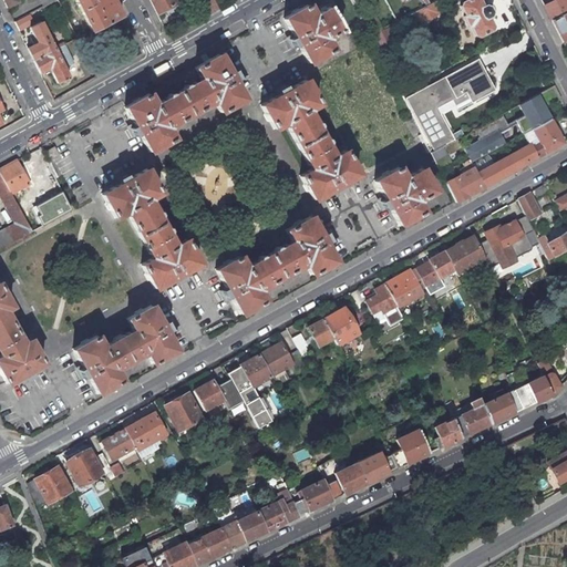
[(75,0),(91,31),(121,17),(112,0),(75,0)]
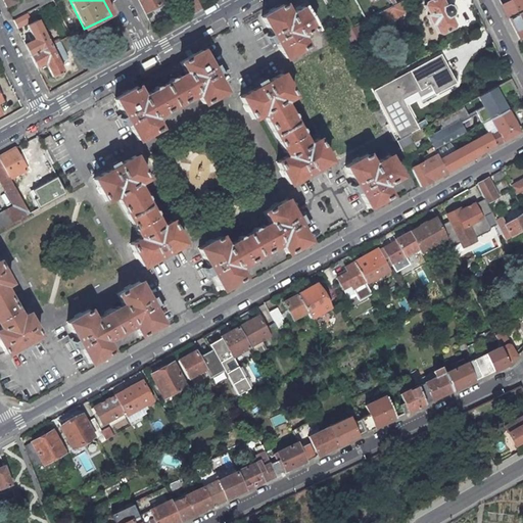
[(138,0),(144,11),(152,7),(156,15),(167,9),(162,1),(161,2),(159,0),(138,0)]
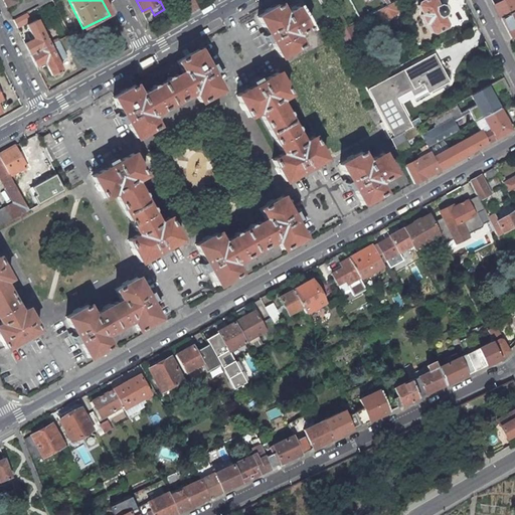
[(172,9),(178,20),(190,13),(183,0),(180,0),(172,5),(172,9)]
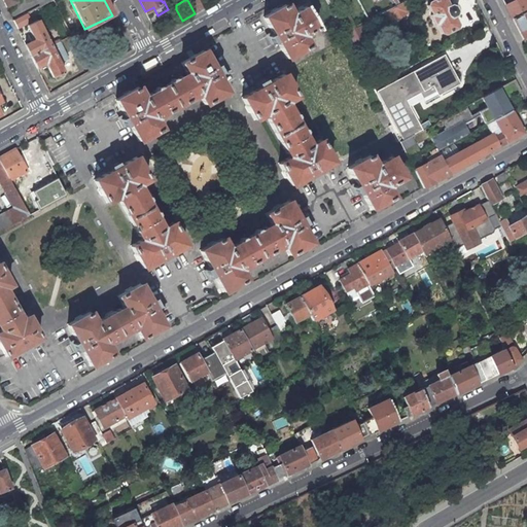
[(197,0),(187,0),(195,13),(202,9),(197,0)]
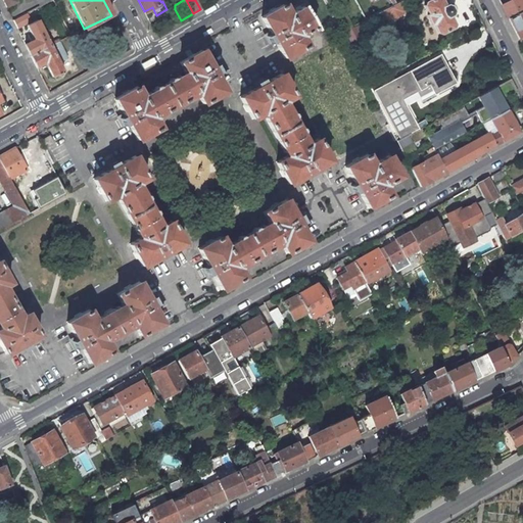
[(429,0),(426,2),(425,6),(429,14),(427,15),(432,26),(434,25),(438,33),(442,35),(454,29),(455,25),(450,16),(454,11),(452,6),(445,6),(441,0),(429,0)]
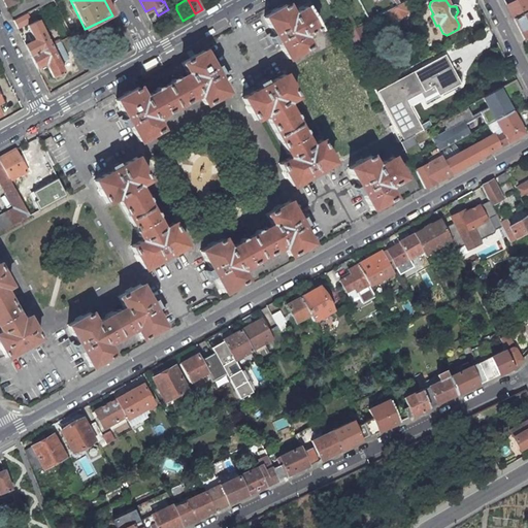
[(514,20),(527,11),(527,0),(518,0),(507,6),(514,20)]
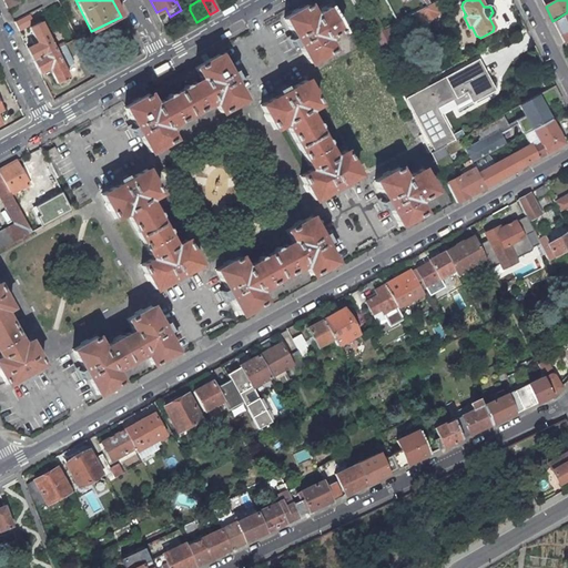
[(361,19),(364,18),(357,3),(354,4),(361,19)]
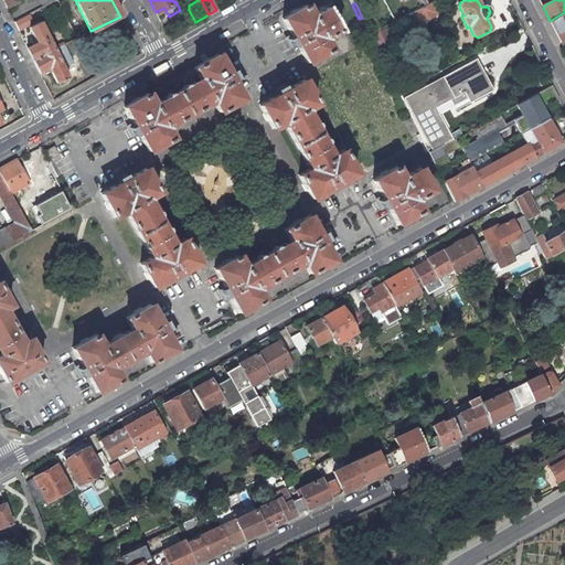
[(436,11),(432,3),(416,11),(419,20),(423,19),(424,20),(434,14),(433,13),(436,11)]
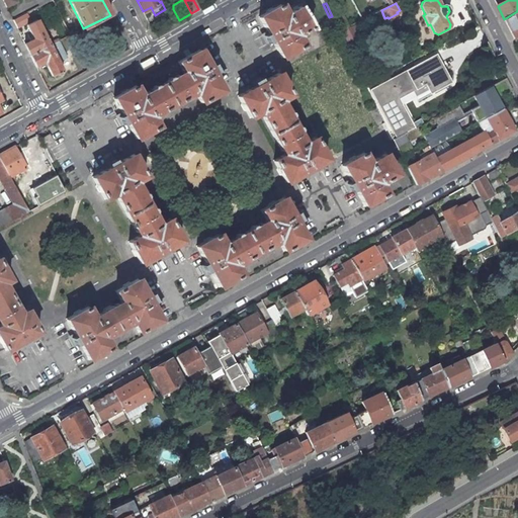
[(266,13),(259,17),(281,58),(288,54),(289,54),(289,51),(292,49),(295,50),(296,50),(304,46),(299,37),(297,33),(299,32),(301,33),(312,27),(300,6),(290,12),(290,15),(288,16),(285,12),(281,5),(274,8),(273,9),(272,12),(270,14),(266,13)]
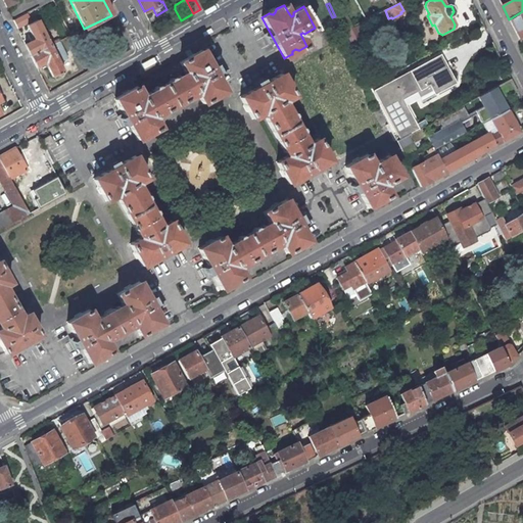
[(522,11),(509,19),(519,39),(522,36),(522,11)]
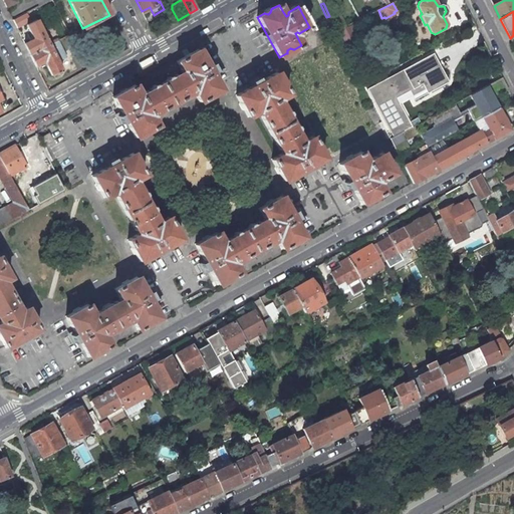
[(30,21),(26,13),(13,20),(16,27),(30,21)]
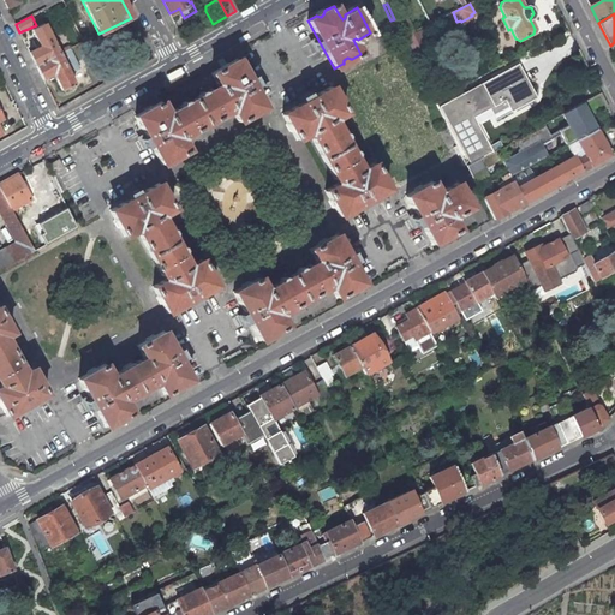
[(406,16),(395,21),(404,37),(415,33),(406,16)]
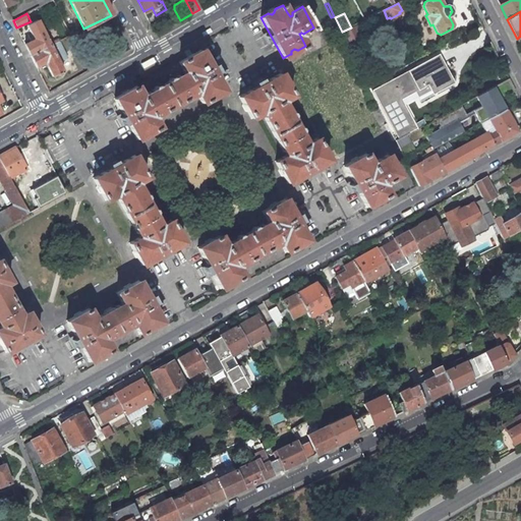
[(35,40),(24,44),(31,55),(51,45),(38,19),(26,24),(35,40)]
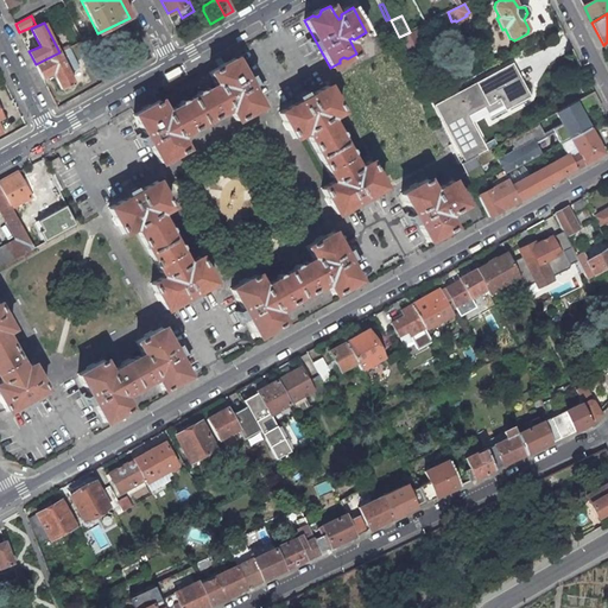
[(59,52),(36,64),(42,78),(54,73),(62,89),(75,83),(69,71),(77,67),(68,49),(59,52)]
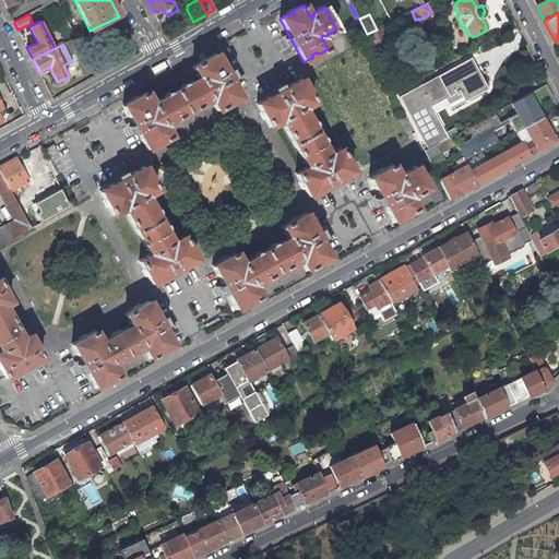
[(131,102),(122,106),(147,150),(155,145),(156,142),(159,140),(163,141),(164,141),(171,137),(166,128),(165,123),(166,122),(169,123),(206,103),(207,99),(210,98),(212,103),(216,111),(224,107),(225,106),(226,103),(228,102),(233,103),(233,102),(240,97),(216,54),(207,58),(206,62),(204,63),(200,62),(192,67),(197,75),(198,80),(194,82),(192,81),(158,100),(157,103),(154,105),(151,100),(146,93),(138,97),(138,100),(134,103),(131,102)]
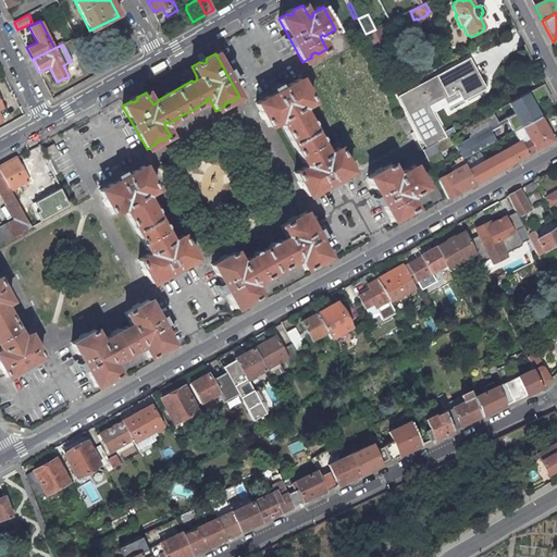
[(466,61),(395,94),(418,138),(423,149),(423,150),(435,144),(446,137),(426,101),(441,95),(445,100),(460,94),(460,96),(480,87),(466,61)]
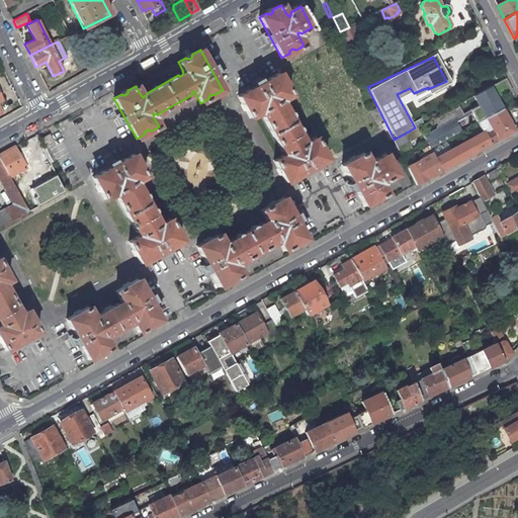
[(278,73),(238,96),(242,103),(245,104),(247,107),(246,110),(246,111),(250,117),(257,113),(262,112),(263,113),(262,116),(281,151),(284,152),(284,153),(281,156),(274,160),(277,167),(278,168),(281,169),(282,171),(281,175),(282,175),(285,182),(327,160),(323,153),(323,152),(319,151),(318,149),(319,145),(315,138),(307,142),(303,143),(300,140),(301,138),(298,133),(297,132),(296,133),(294,132),(293,130),(294,127),(295,127),(294,125),(290,118),(289,116),(288,117),(286,117),(285,115),(285,113),(287,112),(286,111),(283,106),(281,105),(280,102),(283,99),(290,95),(287,88),(286,88),(283,87),(281,84),(282,81),(282,80),(278,73)]
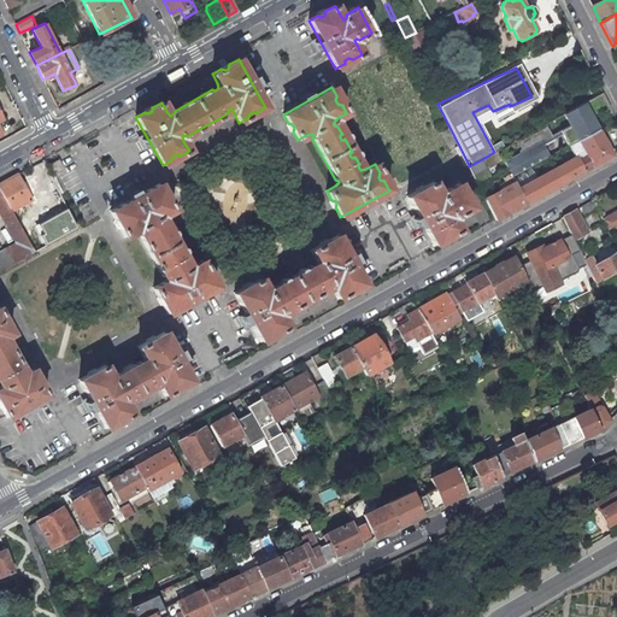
[(593,118),(611,109),(603,93),(565,113),(571,124),(553,135),(546,124),(517,140),(521,147),(519,150),(519,153),(504,162),(510,174),(512,177),(551,157),(544,145),(563,135),(569,146),(599,130),(593,118)]
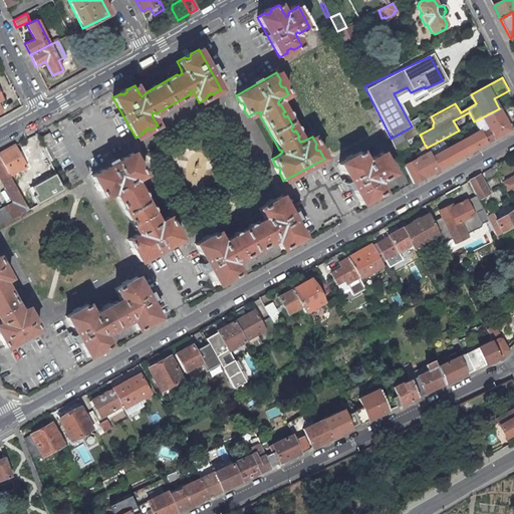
[(511,130),(499,108),(474,121),(480,132),(486,143),(511,130)]
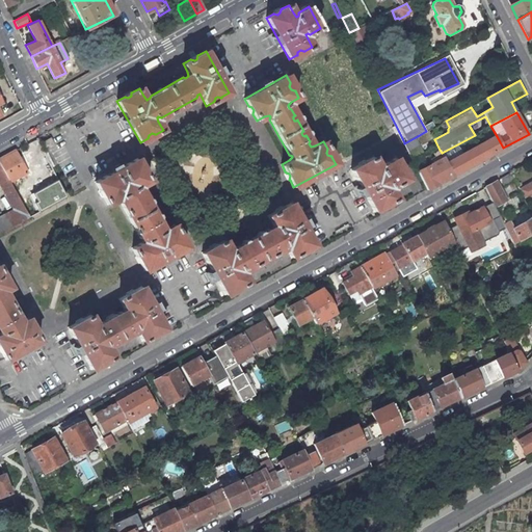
[(416,137),(419,143),(432,136),(429,130),(426,131),(416,137)]
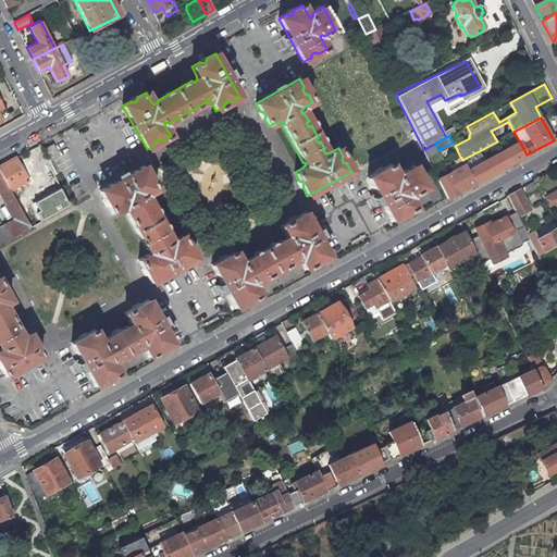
[(420,151),(423,149),(418,138),(413,140),(420,151)]
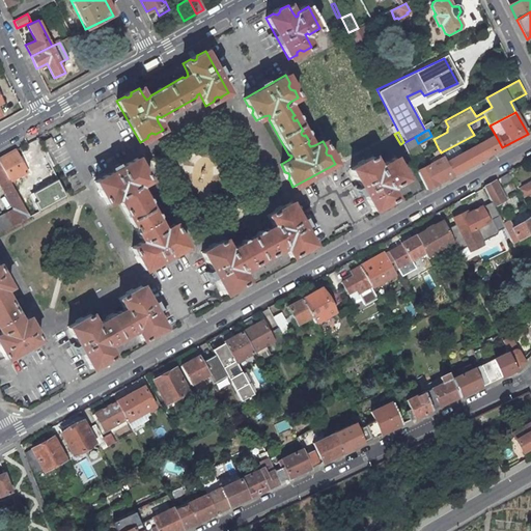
[(452,175),(502,148),(496,136),(446,163),(452,175)]
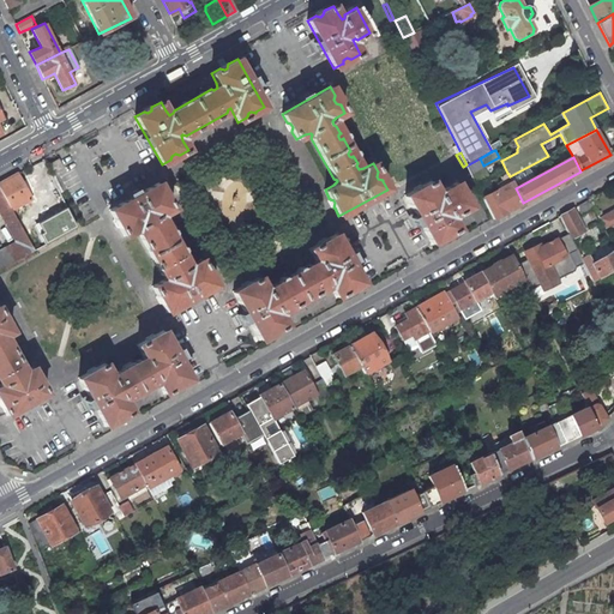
[(49,164),(54,174),(64,168),(59,158),(49,164)]
